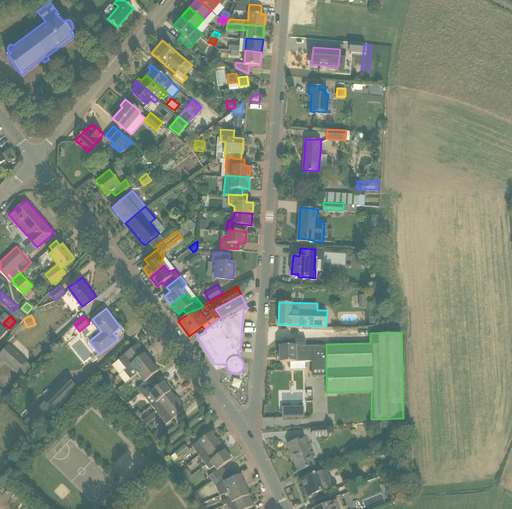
[(284,345),(279,345),(280,360),(311,360),(311,368),(326,368),(326,344),(305,344),(305,338),(284,338),(284,345)]
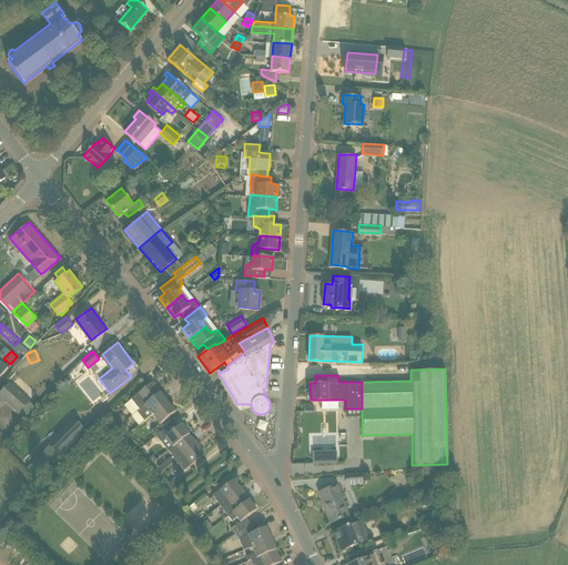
[(0,406),(6,401),(18,413),(19,412),(24,416),(34,405),(30,401),(31,400),(12,383),(9,381),(0,390),(0,406)]
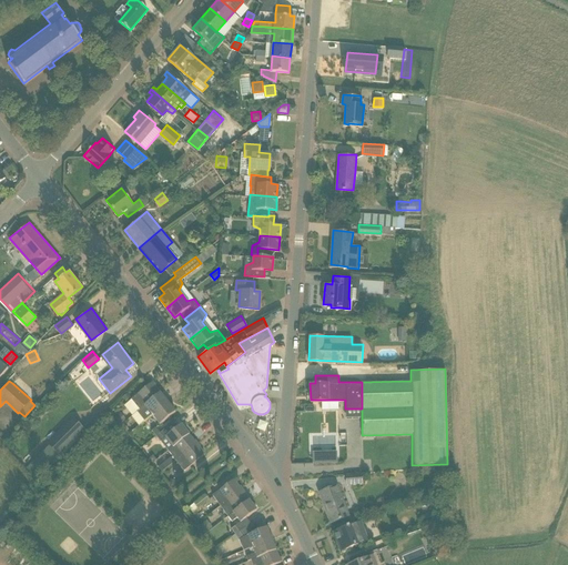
[(152,381),(131,397),(139,407),(160,391),(152,381)]
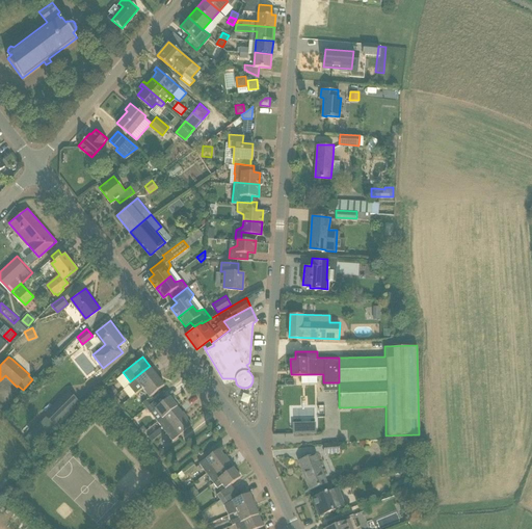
[(135,392),(142,387),(157,374),(150,366),(130,381),(128,384),(135,392)]
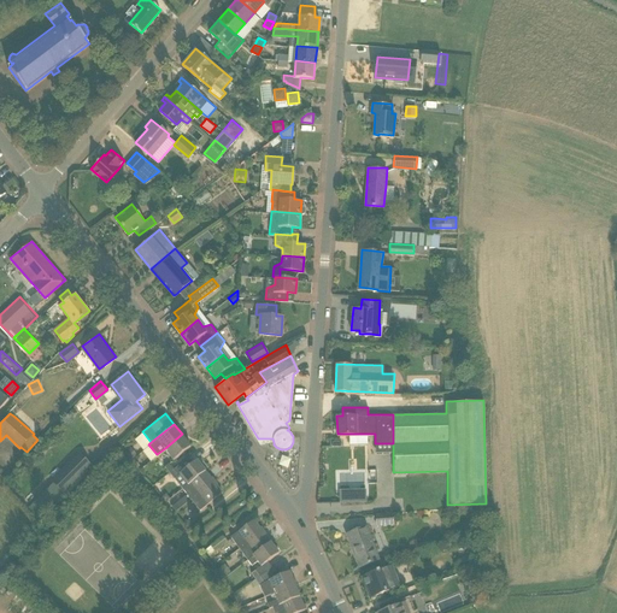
[(174,458),(191,444),(182,434),(165,448),(174,458)]
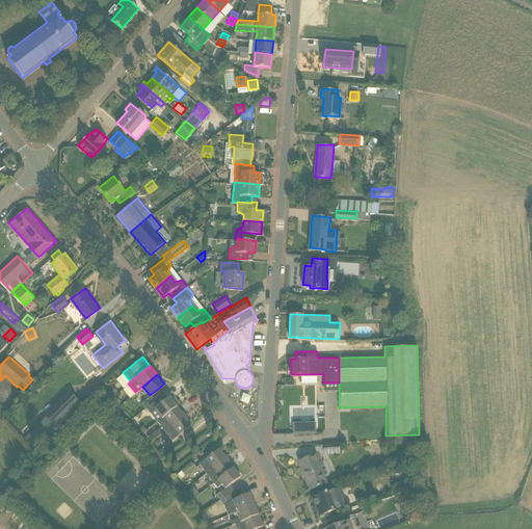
[(112,385),(106,390),(111,397),(117,391),(112,385)]
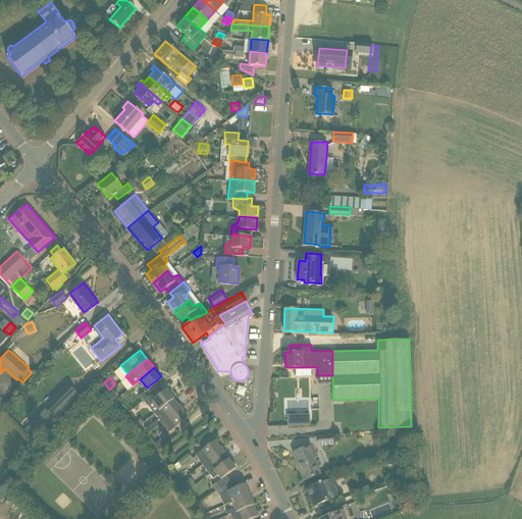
[(45,408),(27,427),(36,436),(77,394),(66,382),(43,406),(45,408)]
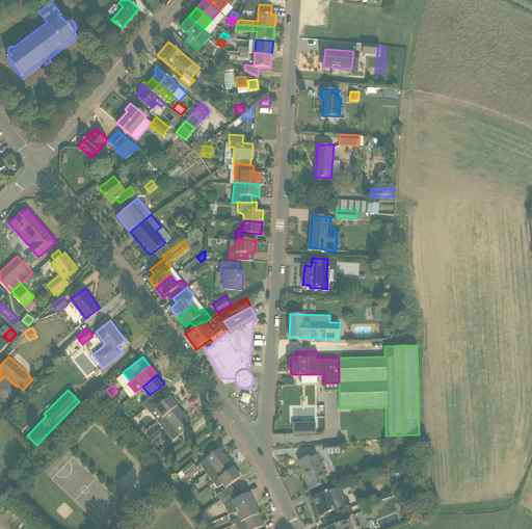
[(162,393),(150,403),(147,406),(155,417),(175,401),(169,395),(166,398),(162,393)]
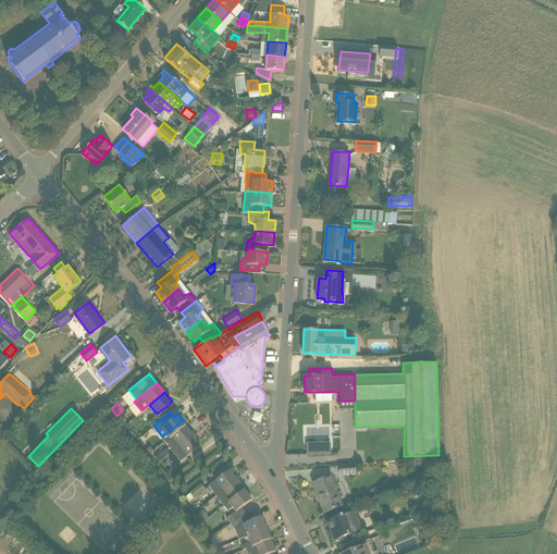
[(121,413),(116,417),(121,423),(126,419),(121,413)]
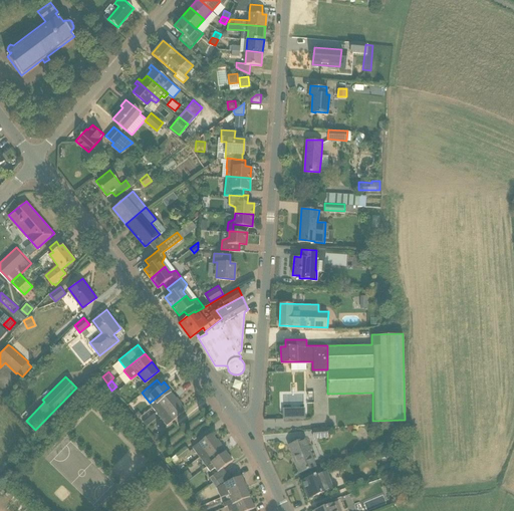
[(158,414),(177,399),(169,388),(150,403),(152,406),(158,414)]
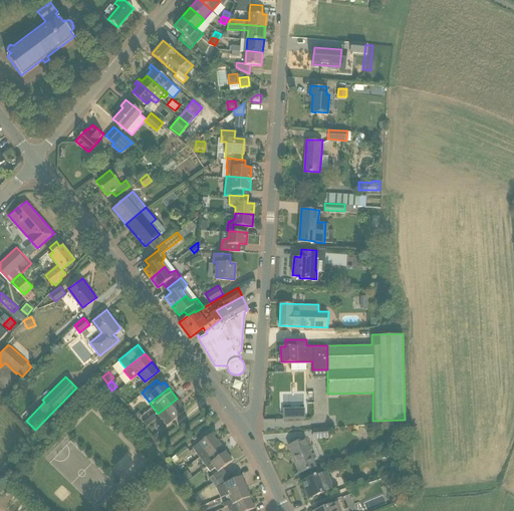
[(167,424),(186,409),(177,399),(158,414),(167,424)]
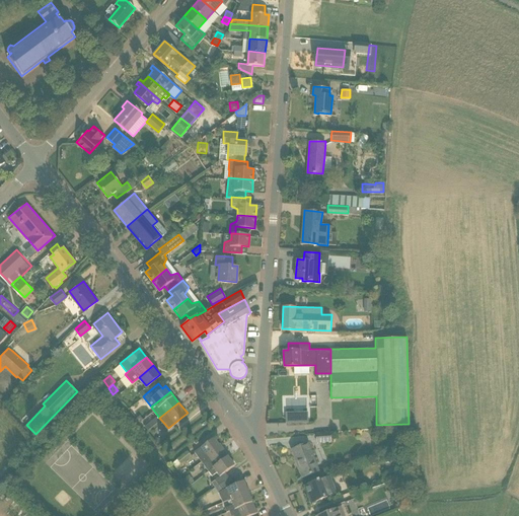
[(286,422),(295,422),(295,411),(286,412),(286,422)]
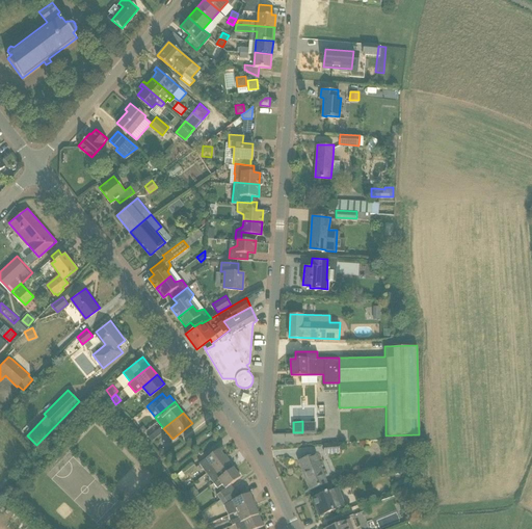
[(324,442),(325,452),(340,451),(339,441),(324,442)]
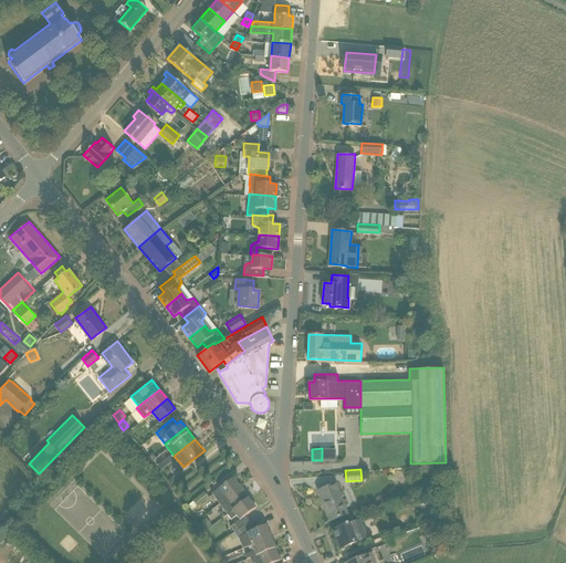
[(219,502),(241,486),(233,476),(211,491),(219,502)]
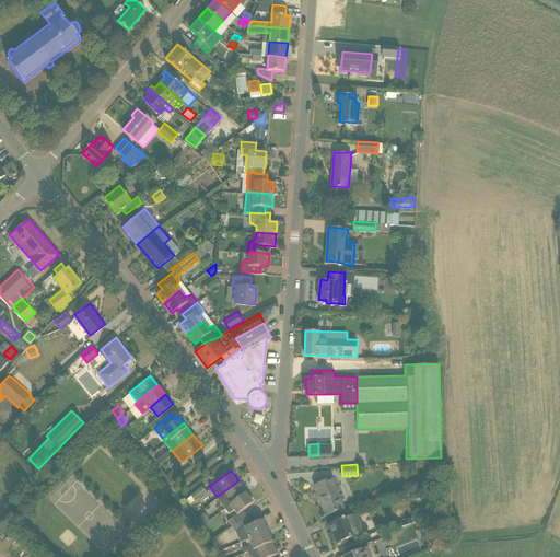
[(315,484),(326,513),(342,508),(333,477),(315,484)]
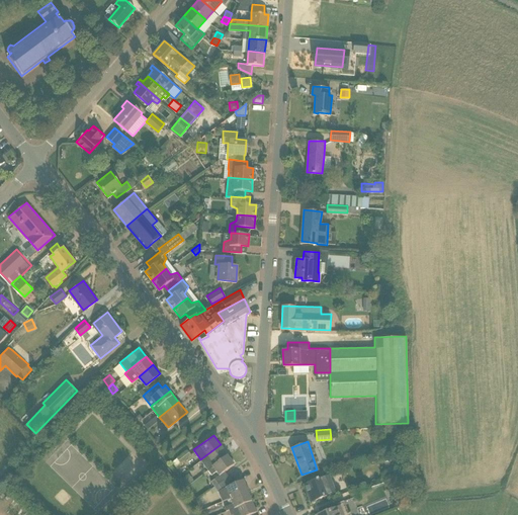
[(207,468),(227,454),(221,444),(200,459),(207,468)]
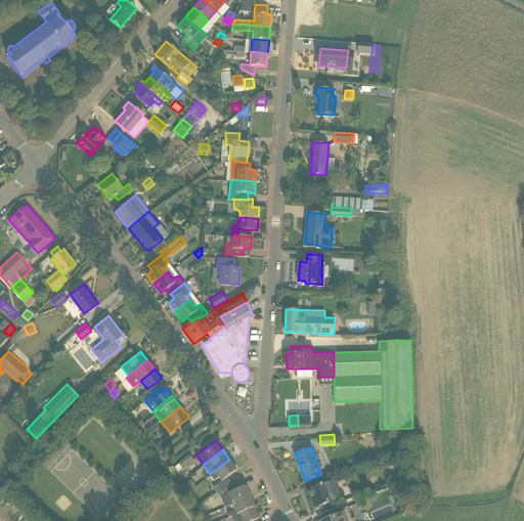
[(193,459),(189,453),(179,462),(183,467),(193,459)]
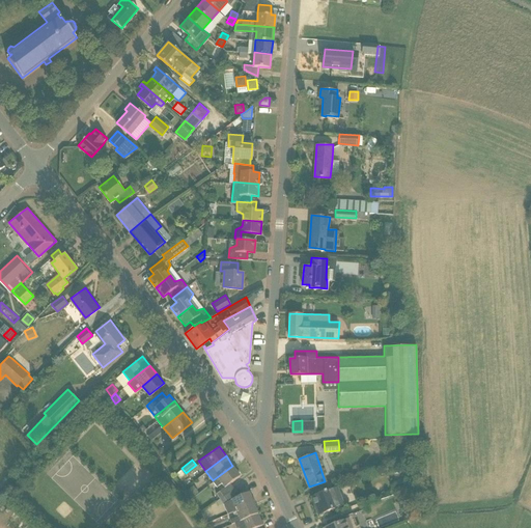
[(216,501),(220,498),(220,497),(234,488),(230,481),(240,475),(232,466),(213,480),(217,485),(222,482),(224,485),(216,492),(218,495),(214,497),(216,501)]
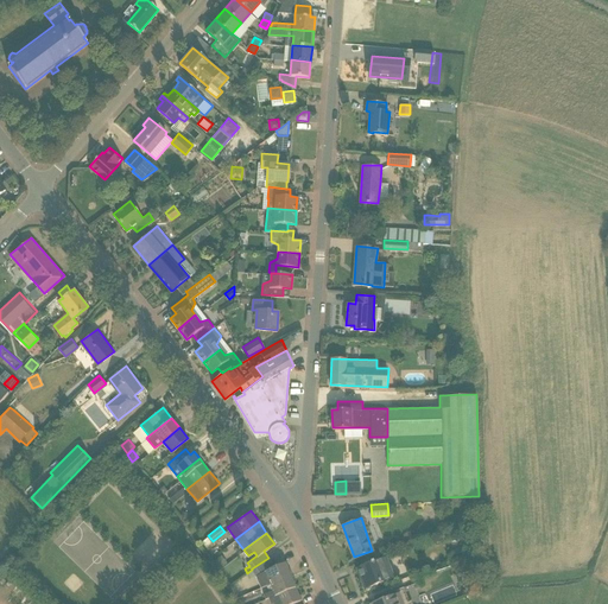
[(194,561),(195,560),(201,557),(191,542),(185,547),(191,557),(194,561)]
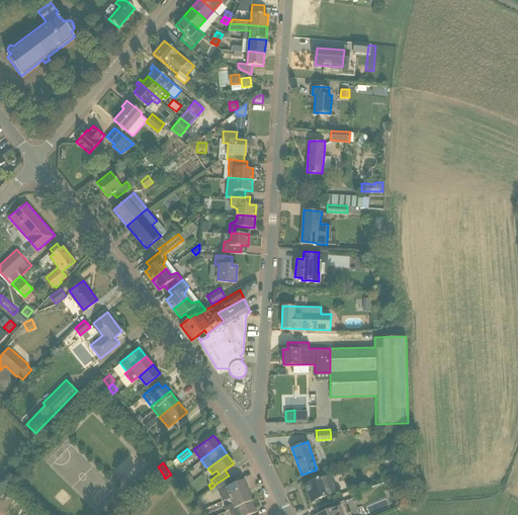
[(180,479),(185,485),(193,479),(188,471),(180,479)]
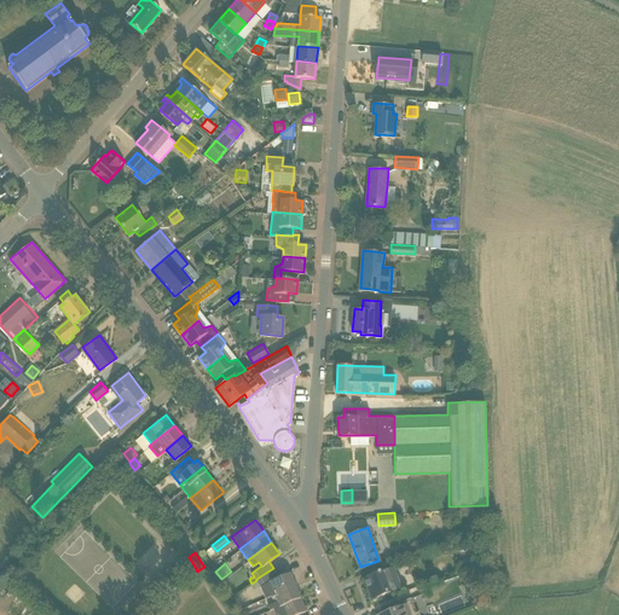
[(279,564),(273,568),(256,579),(256,580),(261,585),(265,582),(270,580),(276,592),(295,584),(290,572),(283,574),(279,564)]
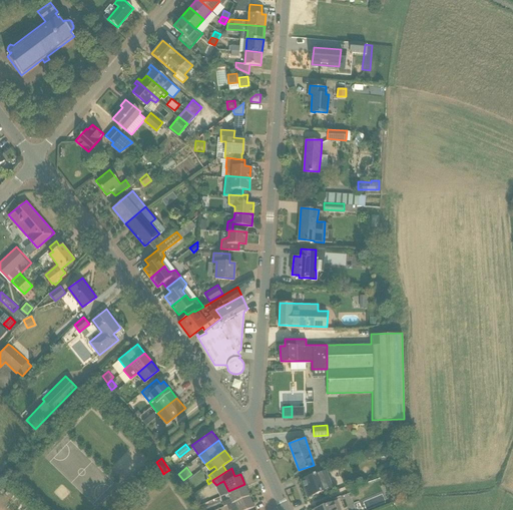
[(311,475),(302,479),(309,496),(329,487),(323,471),(314,474),(314,473),(311,474),(311,475)]
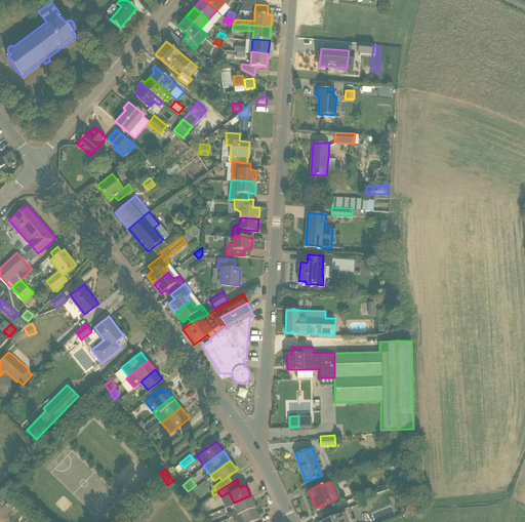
[(254,506),(250,495),(234,503),(236,509),(228,513),(229,517),(232,515),(254,506)]
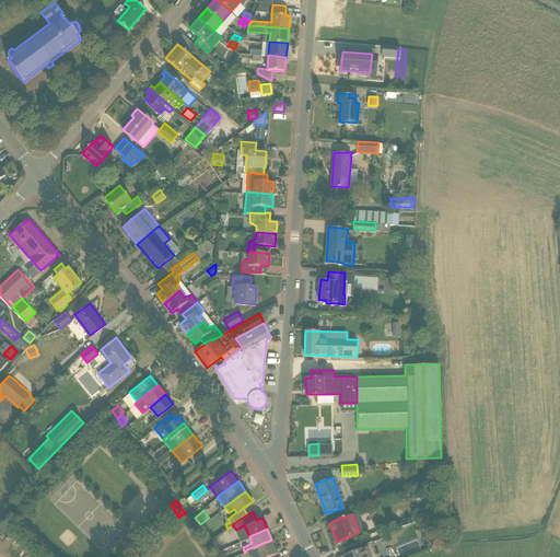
[(264,556),(277,552),(271,540),(247,549),(249,556),(264,556)]
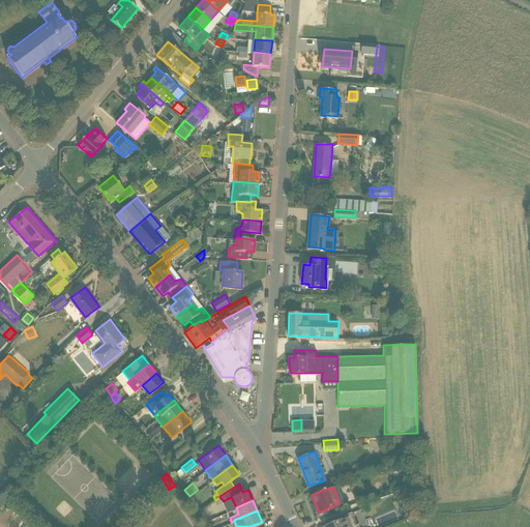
[(324,526),(359,526),(358,522),(356,523),(351,510),(344,514),(346,518),(324,526)]
